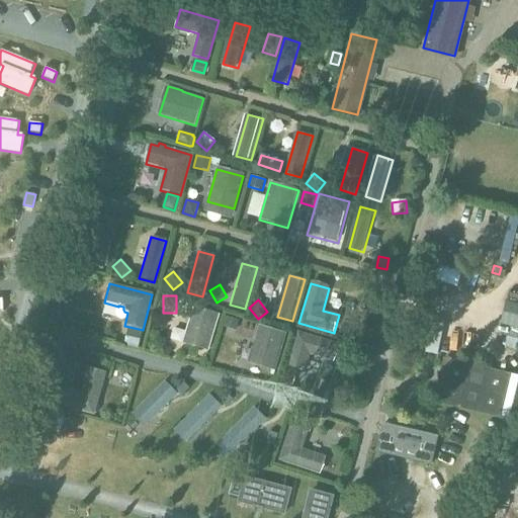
[(193,307),(182,344),(208,352),(220,315),(193,307)]
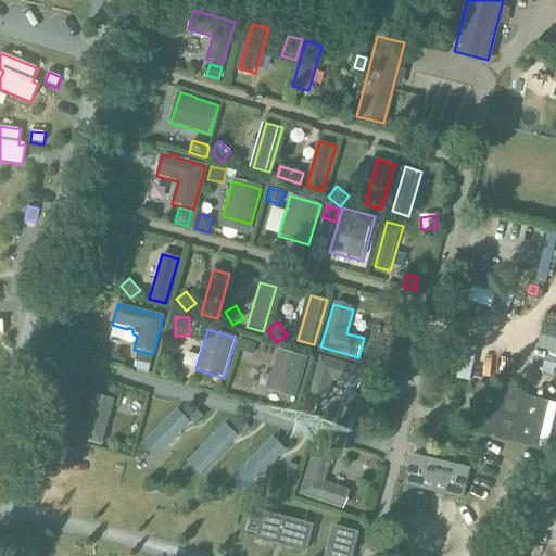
[(239,351),(253,355),(256,344),(242,340),(239,351)]
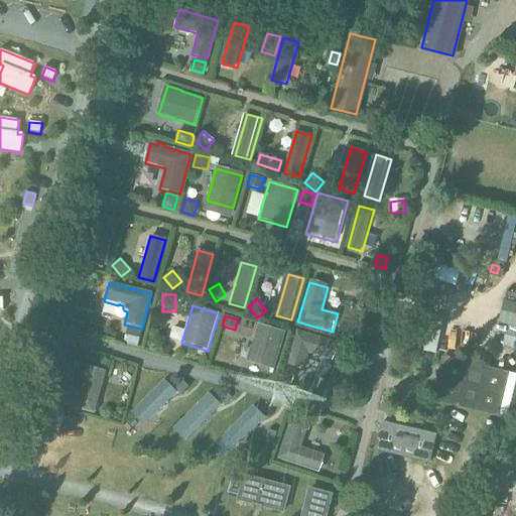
[(340,318),(337,331),(348,334),(351,321),(340,318)]
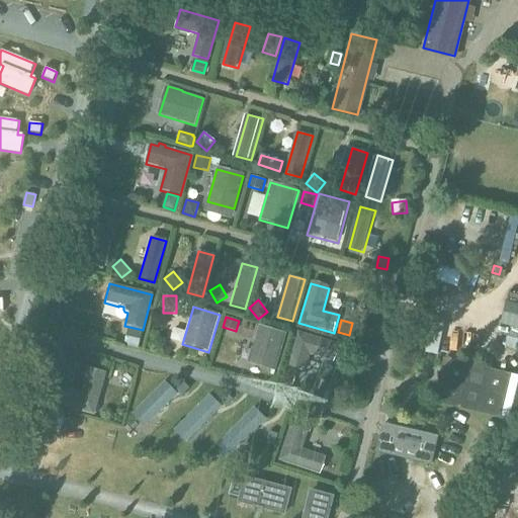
[(260,326),(253,349),(252,349),(247,363),(275,372),(287,335),(260,326)]
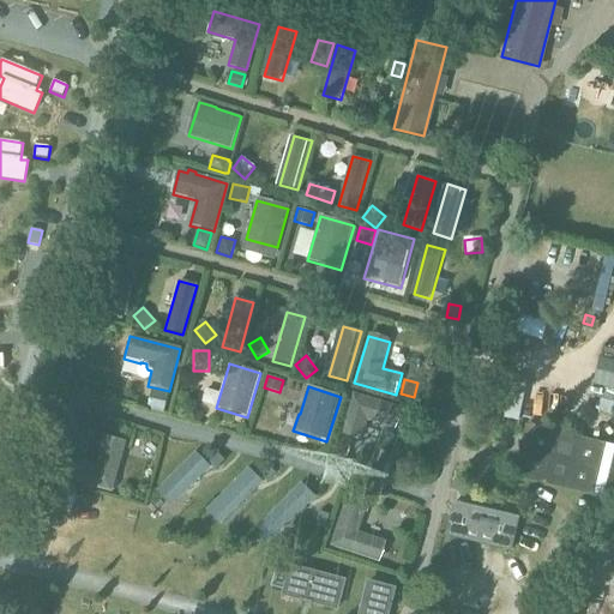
[(164,413),(169,393),(152,390),(148,409),(164,413)]
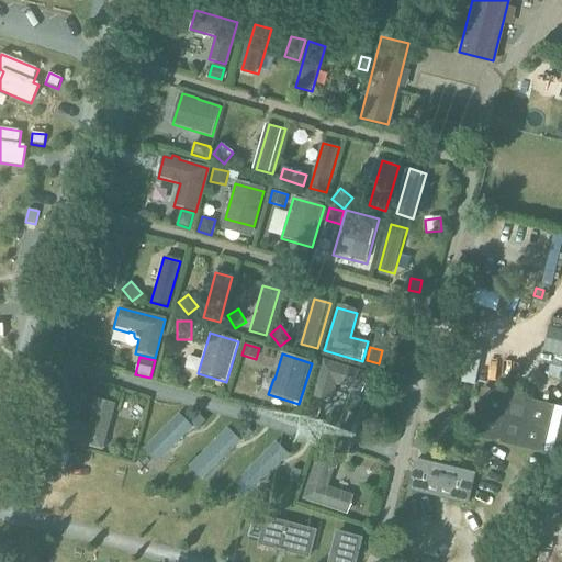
[(322,363),(312,397),(332,403),(336,386),(361,393),(367,375),(322,363)]
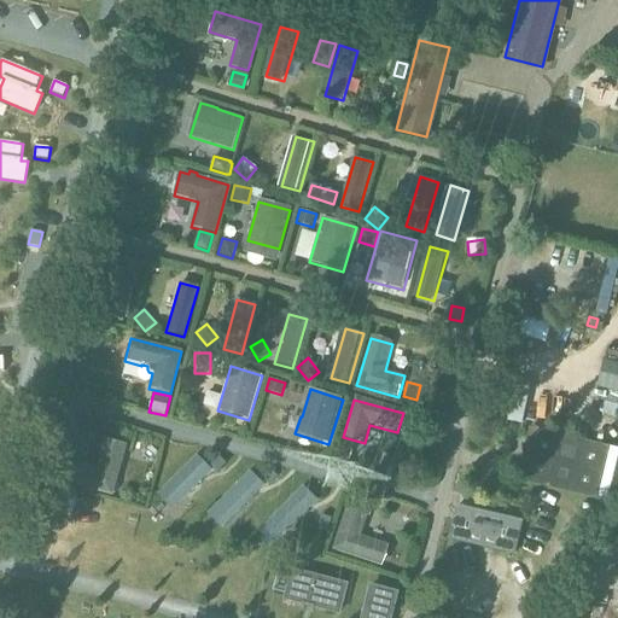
[(529,476),(526,483),(598,499),(600,491),(608,452),(606,450),(537,435),(529,476)]
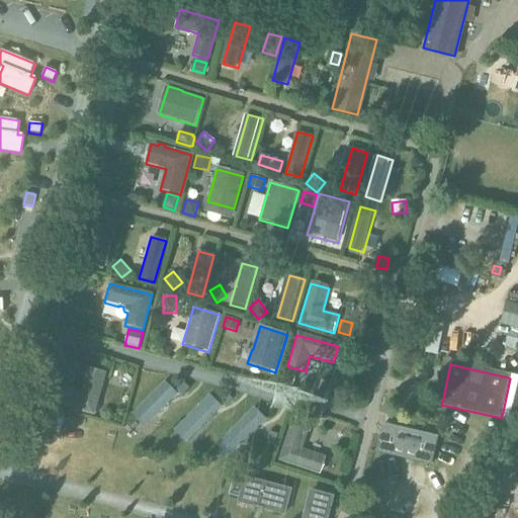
[(285,367),(281,383),(292,386),(297,371),(285,367)]
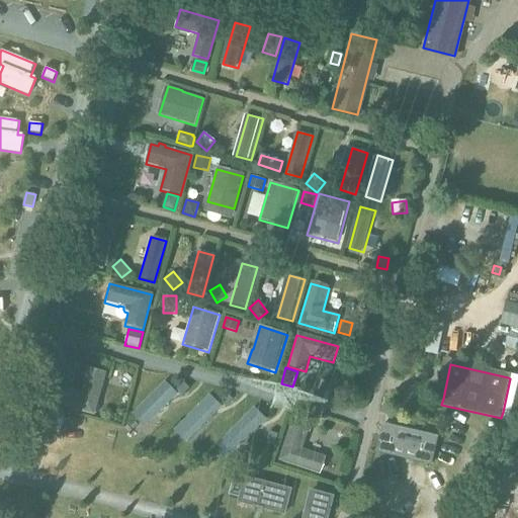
[(87,368),(83,382),(84,382),(81,394),(65,389),(60,407),(94,417),(106,373),(87,368)]
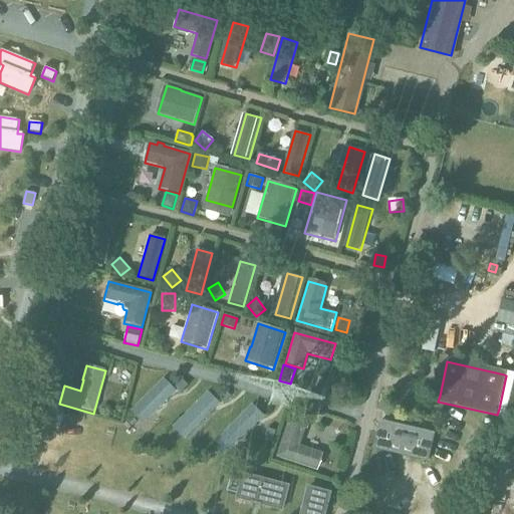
[(146,423),(176,392),(164,379),(134,411),(137,415),(141,419),(146,423)]
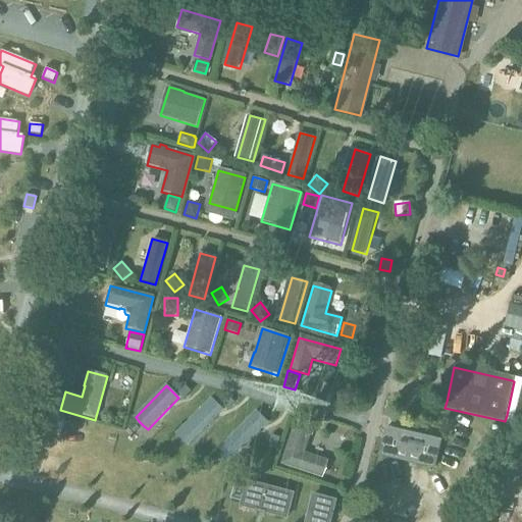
[(191,392),(186,385),(177,394),(184,399),(191,392)]
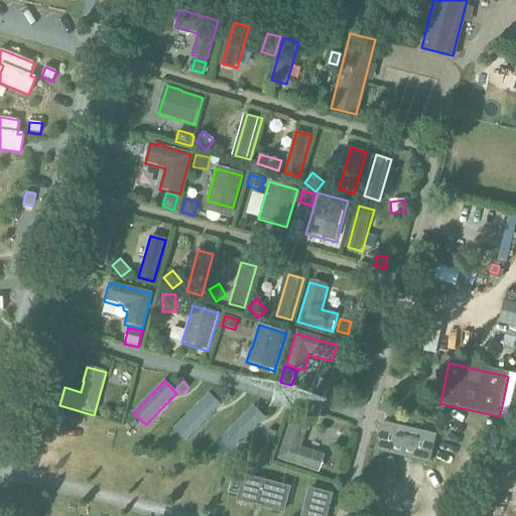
[(51,401),(55,388),(39,383),(35,396),(51,401)]
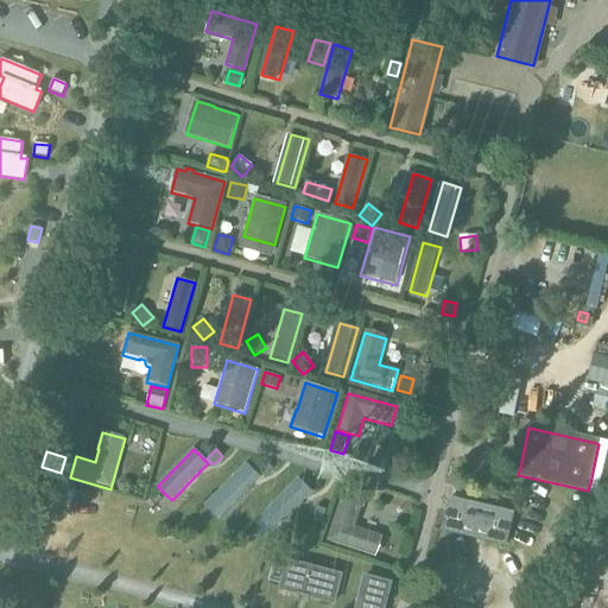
[(273,468),(266,462),(258,472),(264,477),(273,468)]
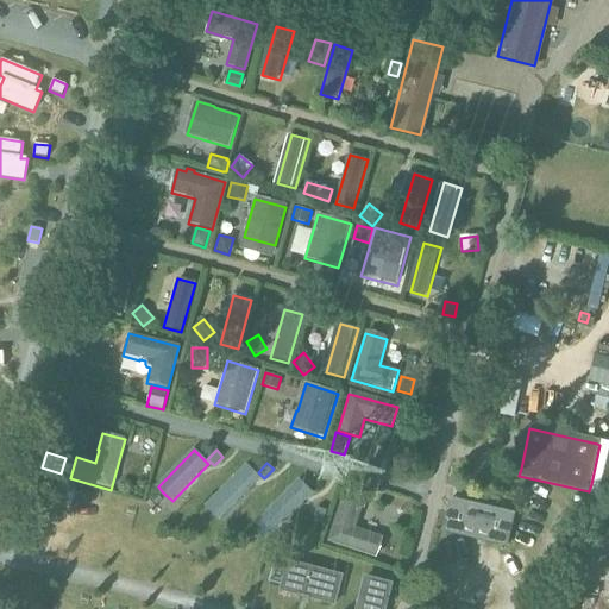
[(230,509),(261,478),(248,464),(214,497),(226,509),(230,509)]
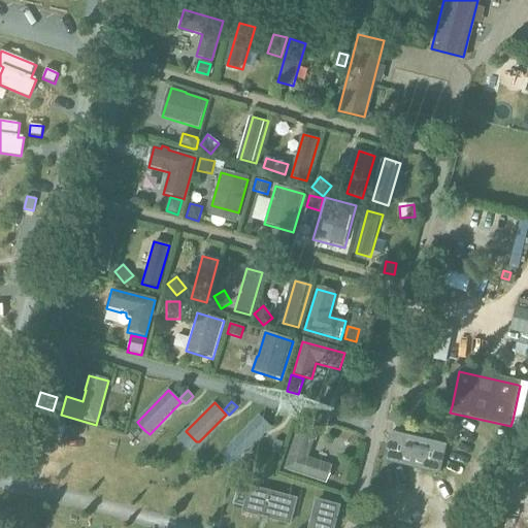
[(32,420),(33,416),(30,413),(26,413),(23,415),(22,419),(25,423),(29,423),(32,420)]
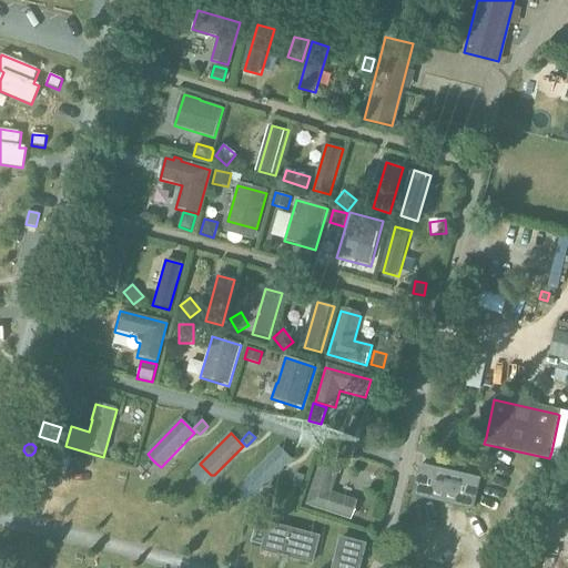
[(257,494),(292,459),(280,447),(245,482),(257,494)]
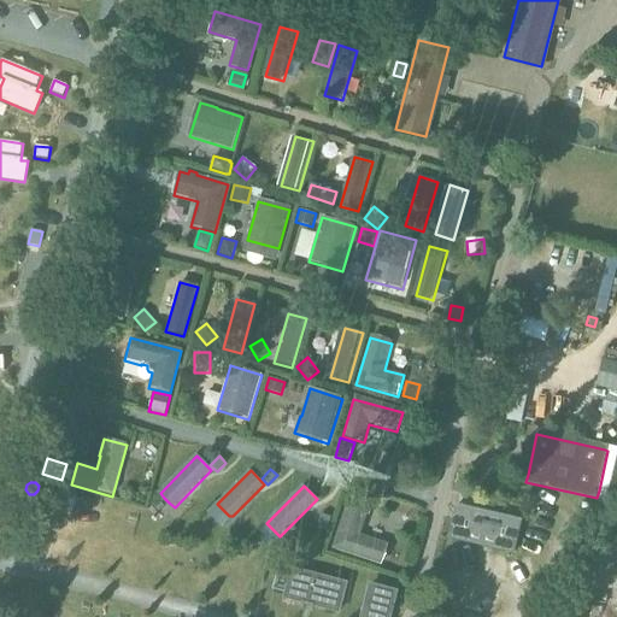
[(357,491),(351,507),(366,513),(372,497),(357,491)]
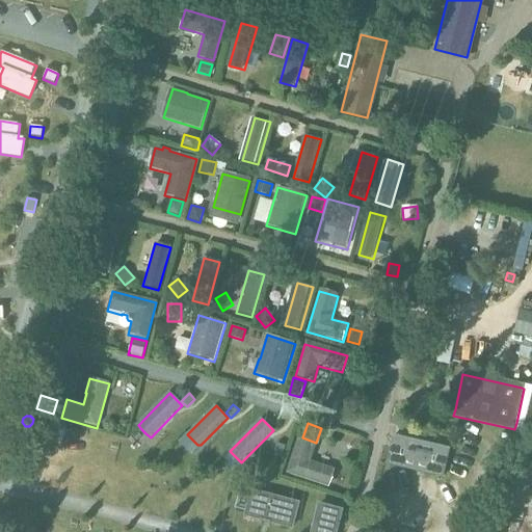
[(400,439),(394,464),(437,475),(444,449),(400,439)]
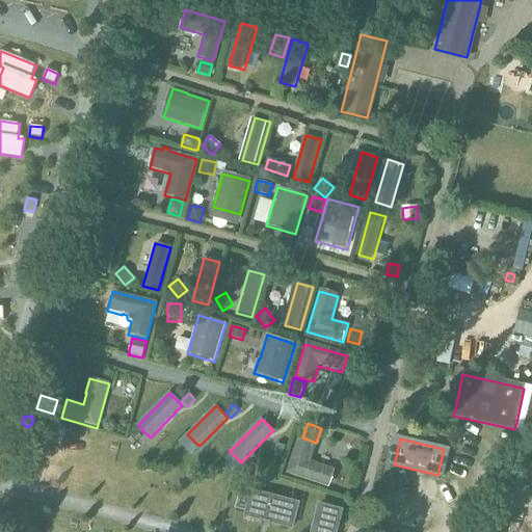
[(314,447),(297,441),(287,474),(328,487),(334,472),(309,463),(314,447)]
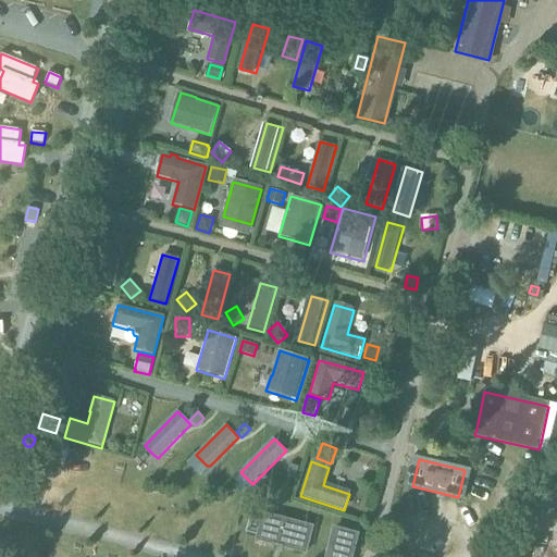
[(299,467),(291,463),(287,475),(295,478),(299,467)]
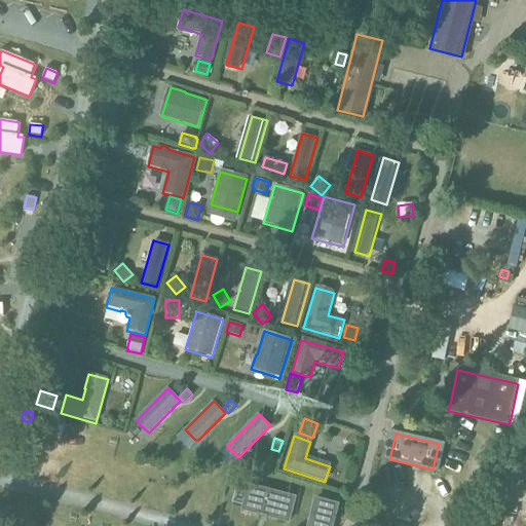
[(295,498),(250,486),(243,510),(289,522),(291,516),(293,505),(295,498)]
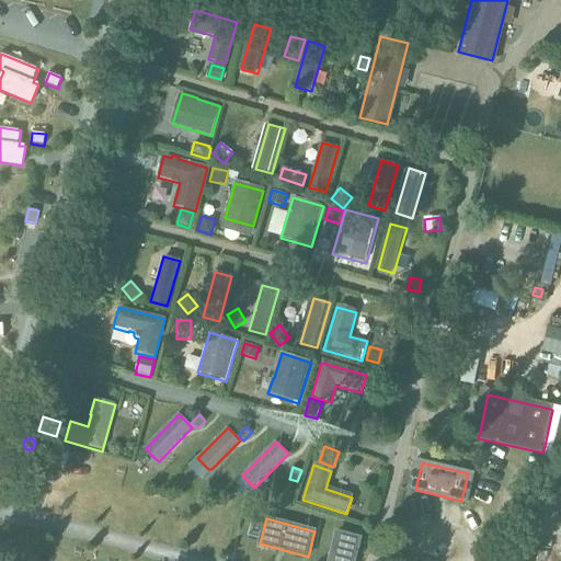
[(354,560),(361,539),(338,533),(329,560),(354,560)]
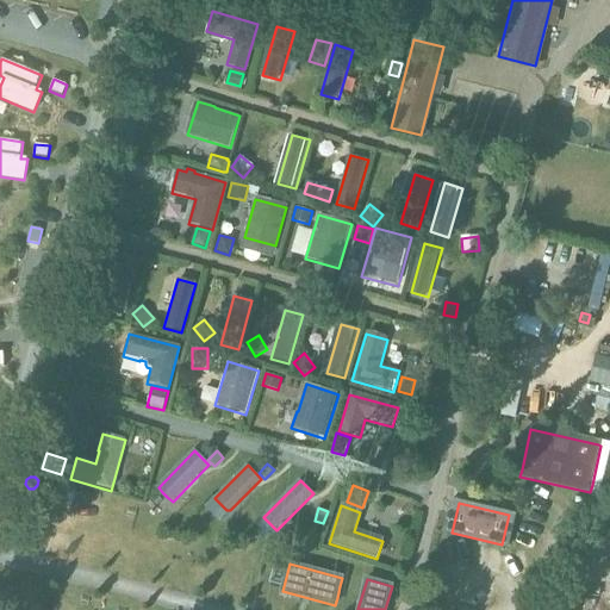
[(340,586),(337,598),(353,602),(356,590),(340,586)]
